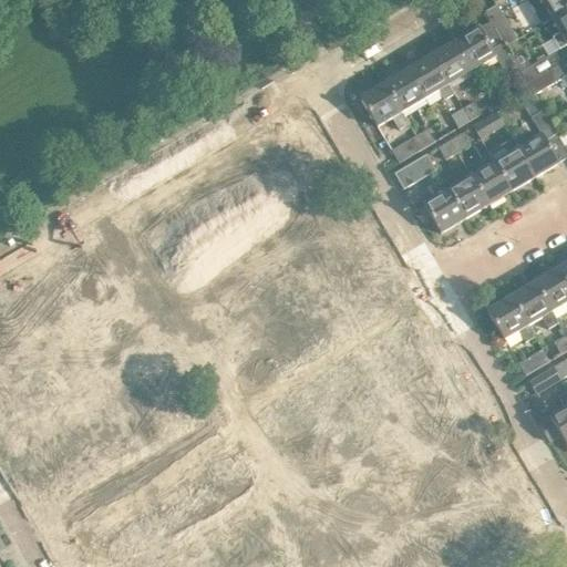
[(566,0),(527,0),(542,24),(552,19),(566,9),(566,0)]
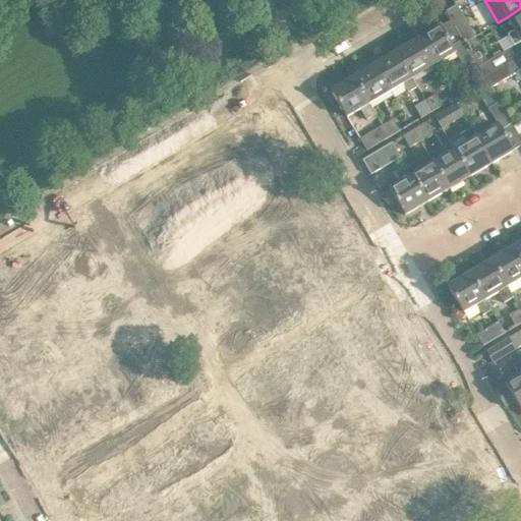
[(463,43),(473,37),(455,5),(445,11),(450,20),(463,43)]
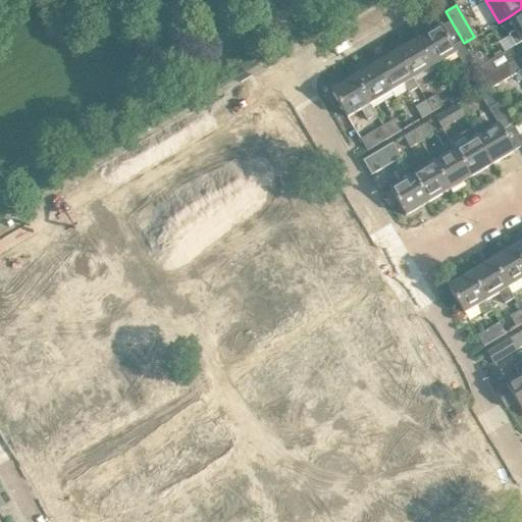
[(521,8),(508,17),(516,32),(509,36),(515,46),(521,41),(521,8)]
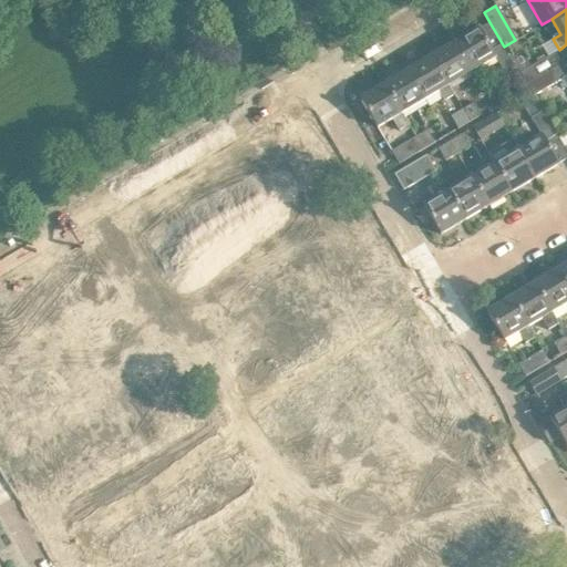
[(504,47),(490,22),(453,43),(470,72),(494,58),(503,73),(516,95),(528,88),(504,47)]
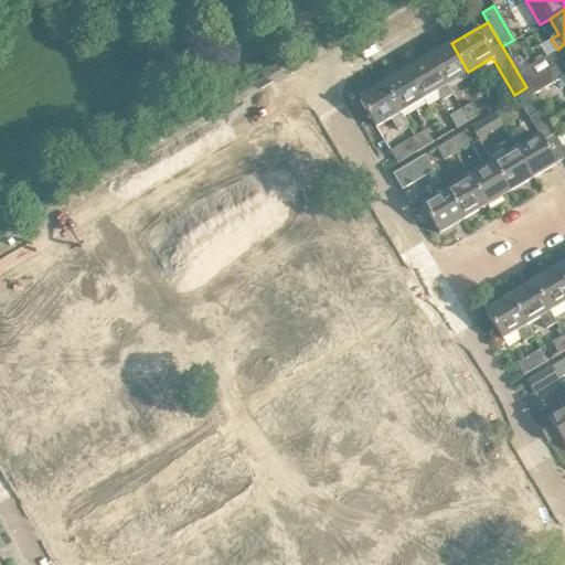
[(468,72),(451,43),(428,57),(445,85),(446,85),(468,72)]
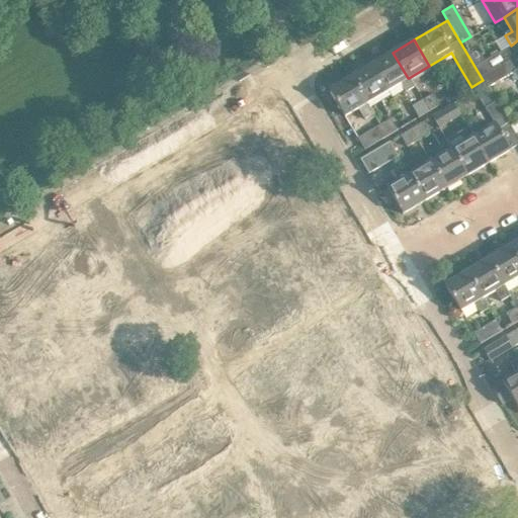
[(506,49),(485,61),(477,48),(467,53),(476,66),(475,66),(482,77),(512,59),(506,49)]
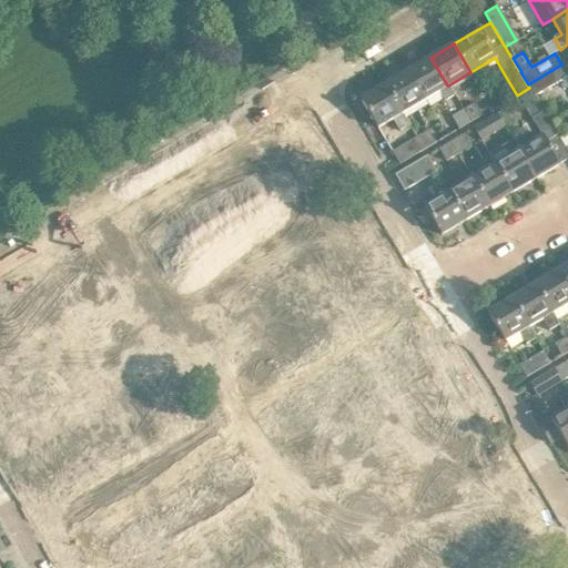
[(447,85),(430,58),(407,71),(424,100),(438,91),(444,101),(454,94),(448,85),(447,85)]
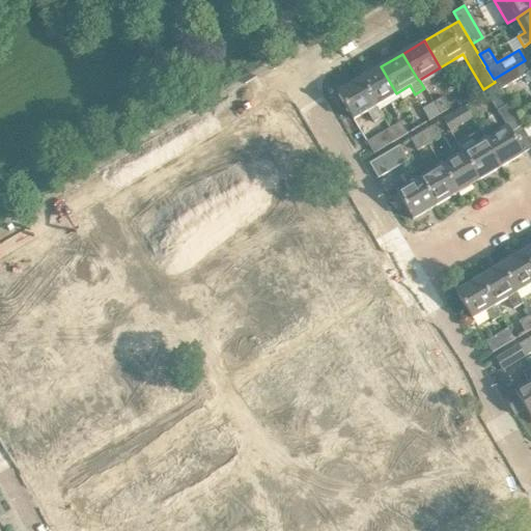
[(530,71),(525,60),(494,79),(500,89),(528,73),(530,79),(530,71)]
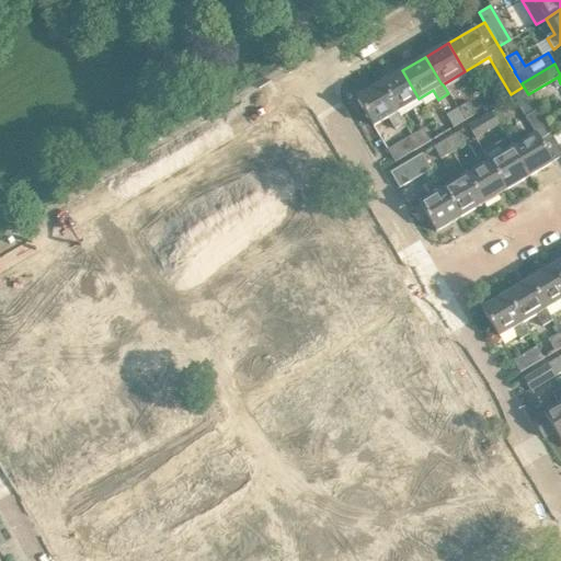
[(380,83),(378,84),(396,113),(397,112),(419,99),(402,70),(393,76),(391,71),(378,79),(380,83)]
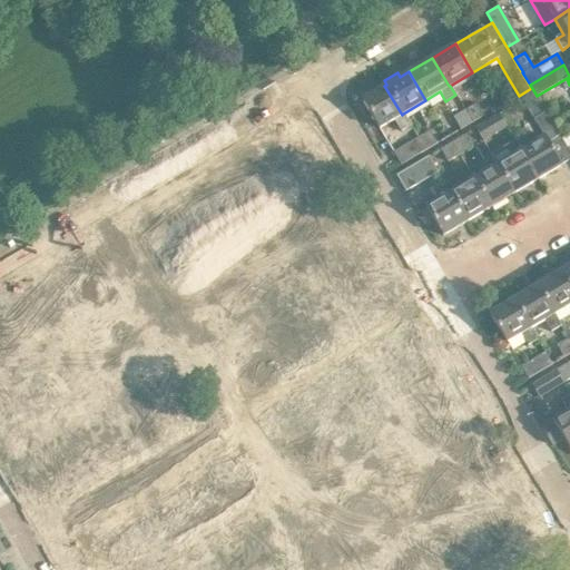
[(402,115),(384,86),(361,99),(379,128),(393,119),(400,131),(410,125),(403,114),(402,115)]
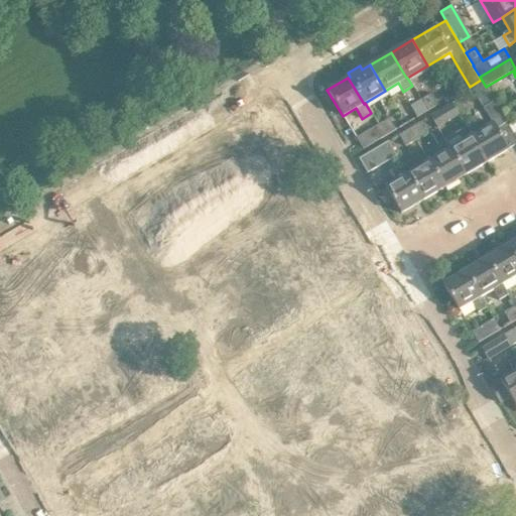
[(470,136),(486,162),(515,144),(515,139),(513,134),(481,80),(470,87),(492,123),(471,136),(470,136)]
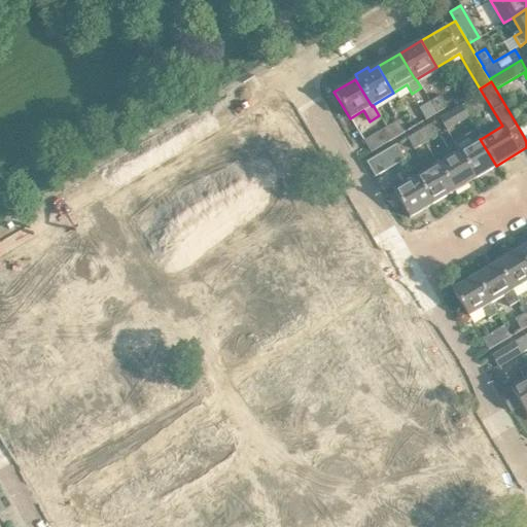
[(434,113),(446,106),(440,95),(428,102),(434,113)]
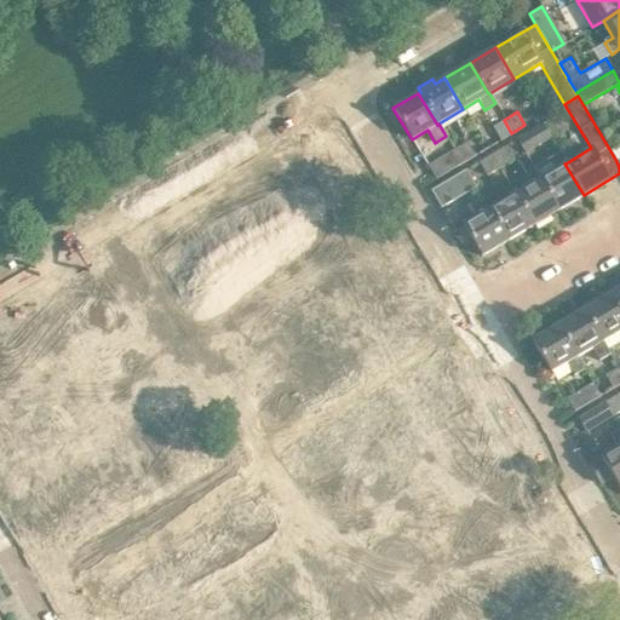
[(500,141),(511,133),(504,120),(492,127),(500,141)]
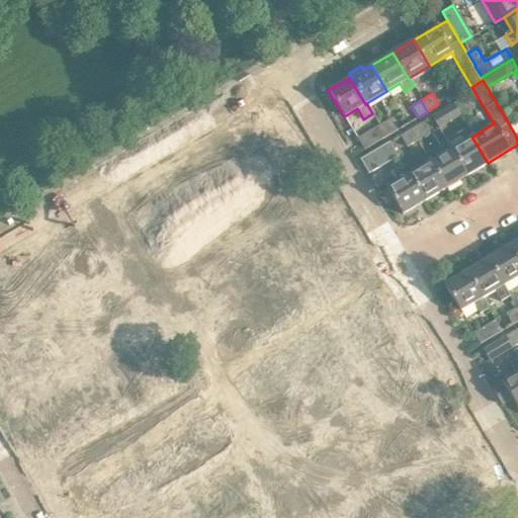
[(448,121),(459,114),(452,103),(442,110),(448,121)]
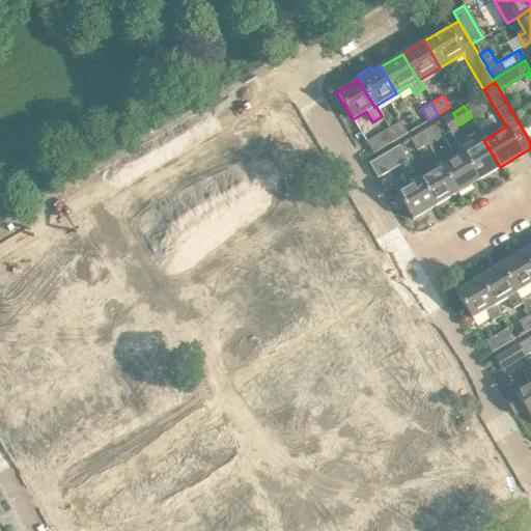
[(394,140),(406,134),(399,121),(388,129),(394,140)]
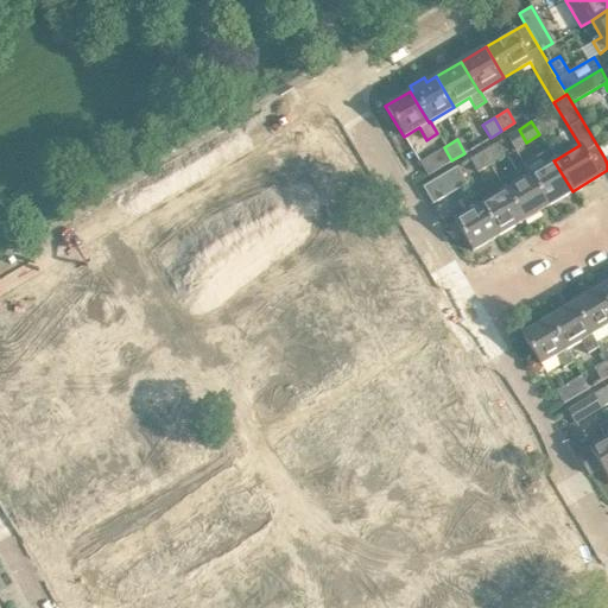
[(488,165),(501,157),(493,144),(480,152),(488,165)]
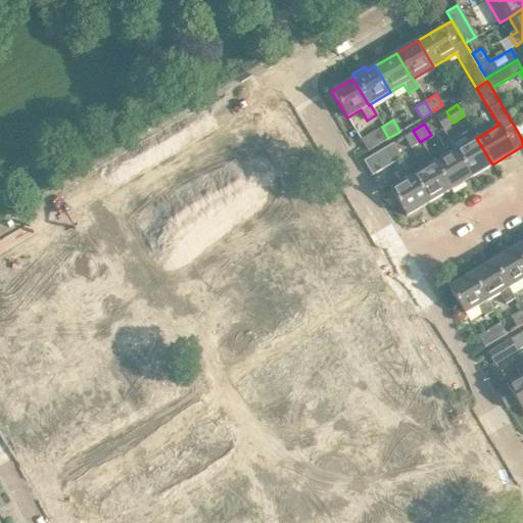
[(367,151),(388,138),(382,127),(361,140),(367,151)]
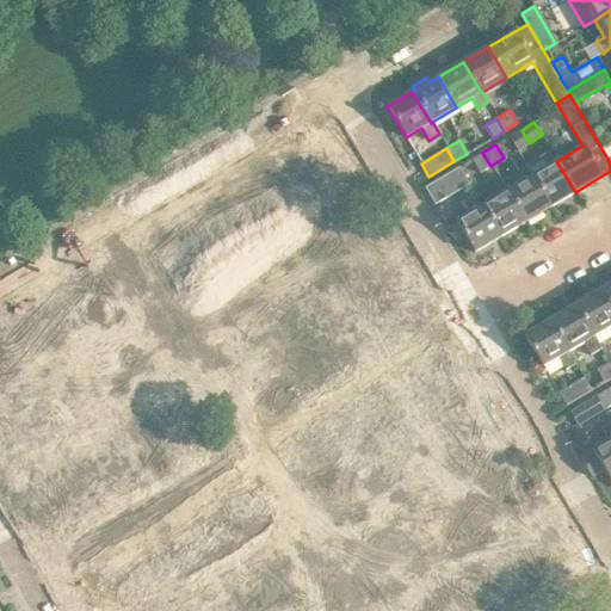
[(531,177),(549,208),(575,192),(556,161),(557,161),(551,150),(525,166),(531,177)]
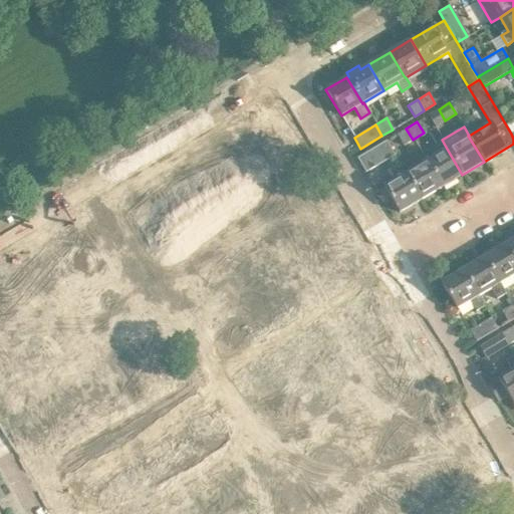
[(403,146),(413,140),(406,129),(397,135),(403,146)]
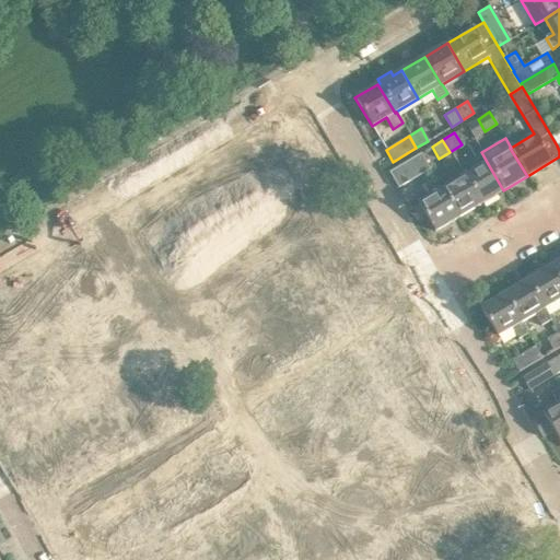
[(420,153),(388,172),(397,188),(429,168),(420,153)]
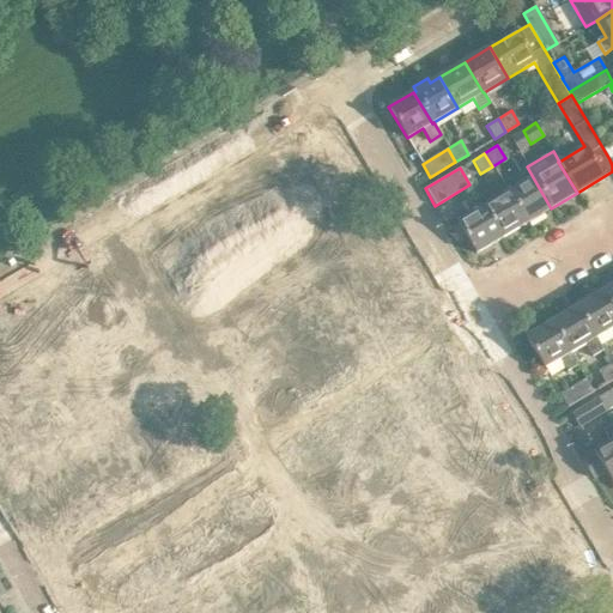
[(526,223),(551,208),(533,177),(508,192),(526,223)]
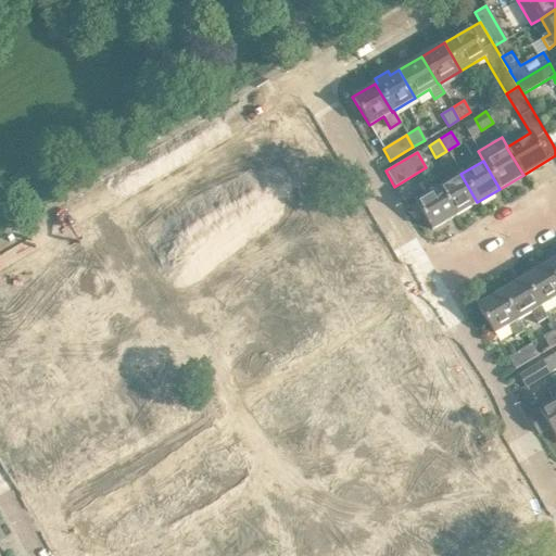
[(256,163),(162,219),(212,303),(275,265),(251,225),(282,206),(256,163)]
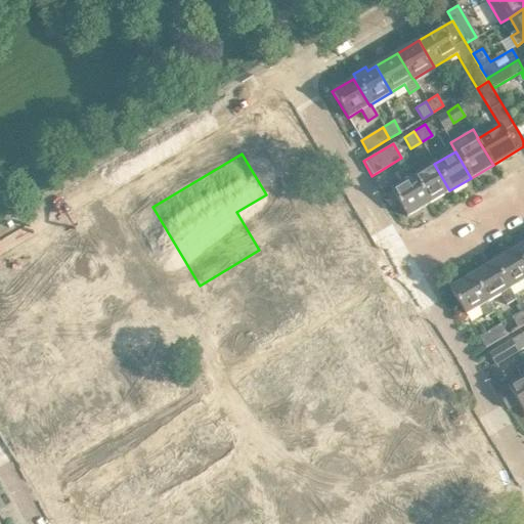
[(434,164),(412,177),(428,204),(449,190),(434,164)]
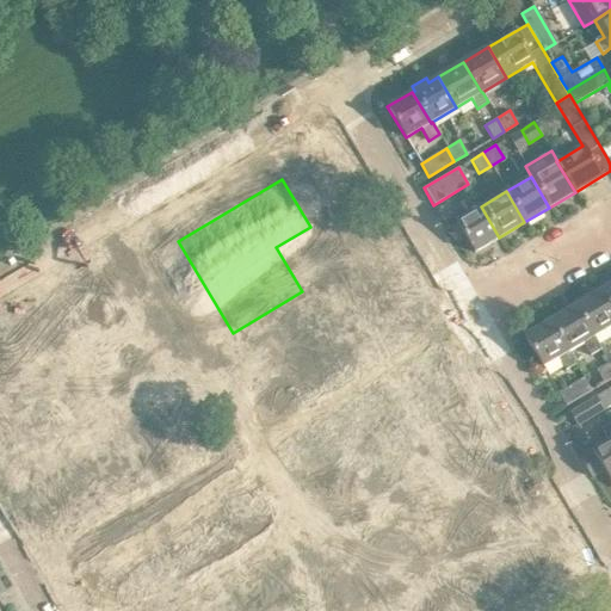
[(474,252),(499,238),(481,207),(456,222),(474,252)]
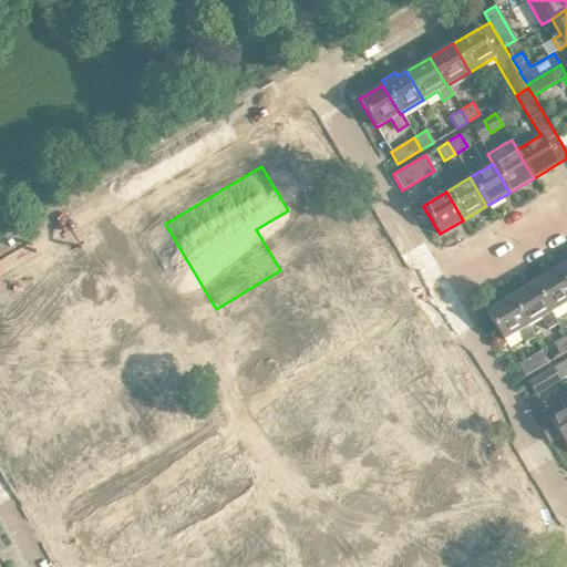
[(566,263),(556,270),(566,288),(566,263)]
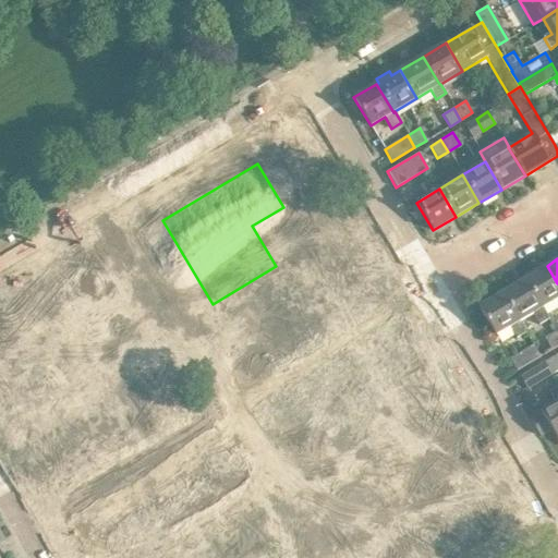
[(531,270),(533,274),(524,279),(541,307),(542,307),(557,296),(557,283),(547,266),(545,262),(531,270)]
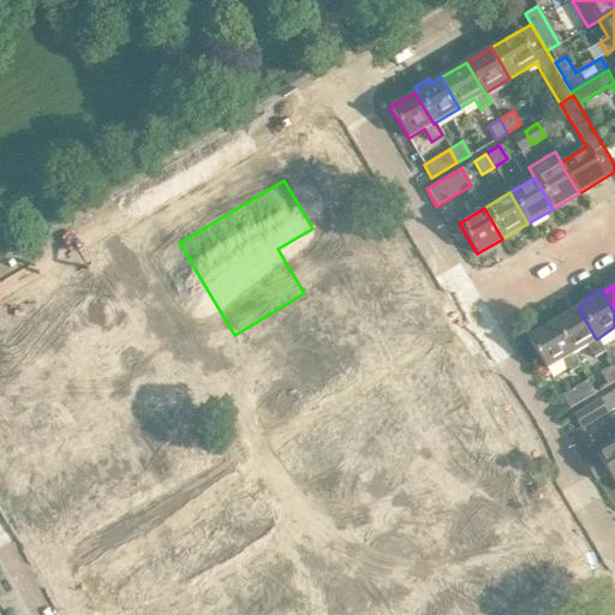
[(553,323),(571,354),(572,353),(586,345),(593,358),(604,351),(597,339),(596,339),(578,308),(553,323)]
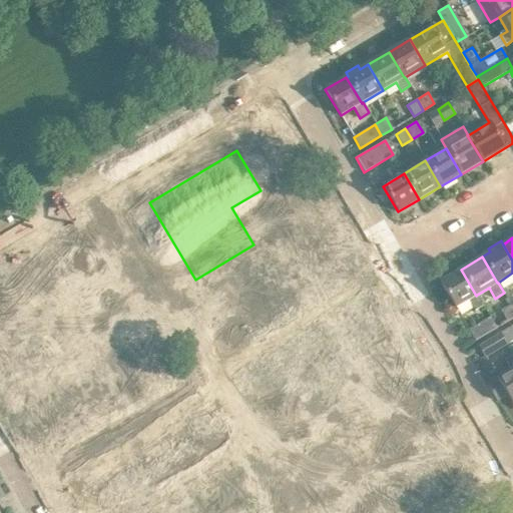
[(483,306),(477,295),(476,296),(461,270),(440,283),(455,308),(468,301),(474,311),(483,306)]
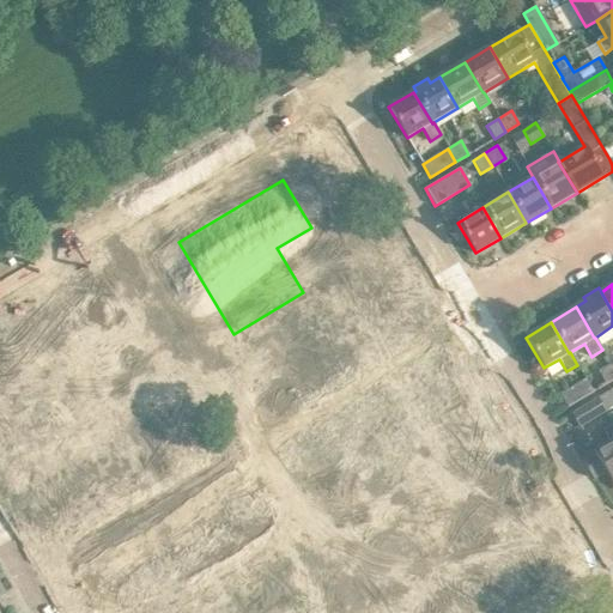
[(141,340),(114,350),(119,363),(146,353),(141,340)]
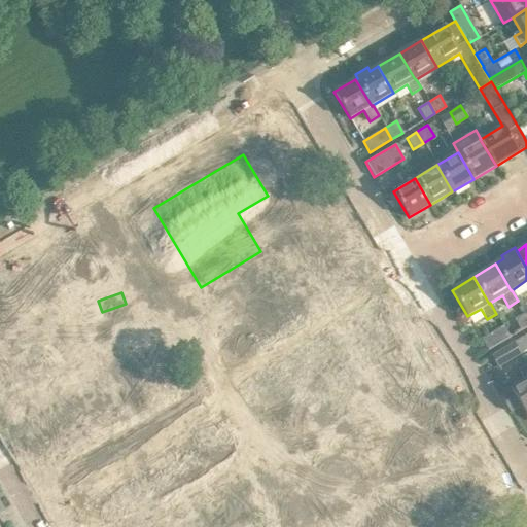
[(93,300),(4,352),(50,431),(111,396),(88,358),(117,341),(93,300)]
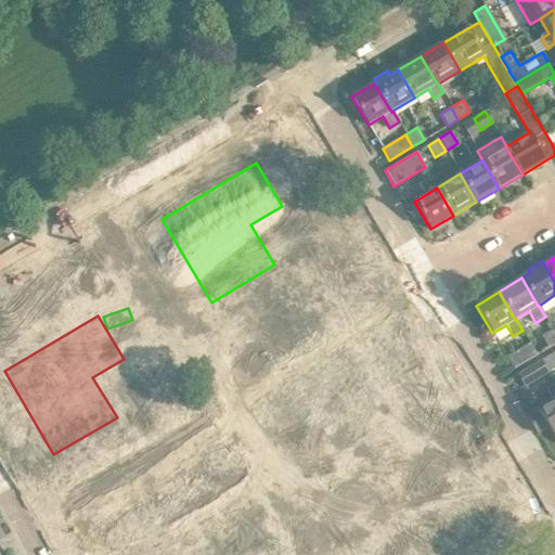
[(549,348),(554,343),(554,334),(552,330),(541,336),(549,348)]
